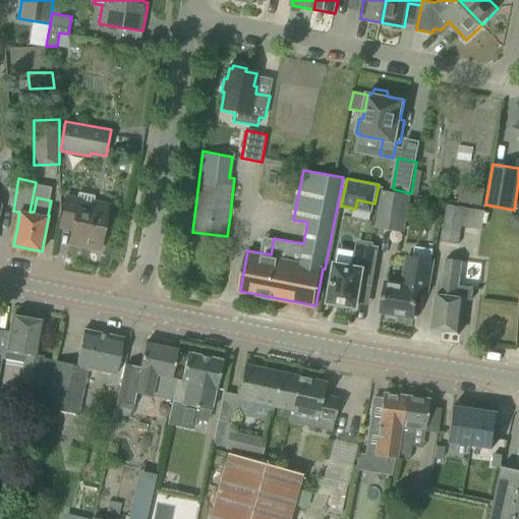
[(395,189),(393,188),(392,190),(384,189),(378,225),(404,230),(411,193),(395,189)]
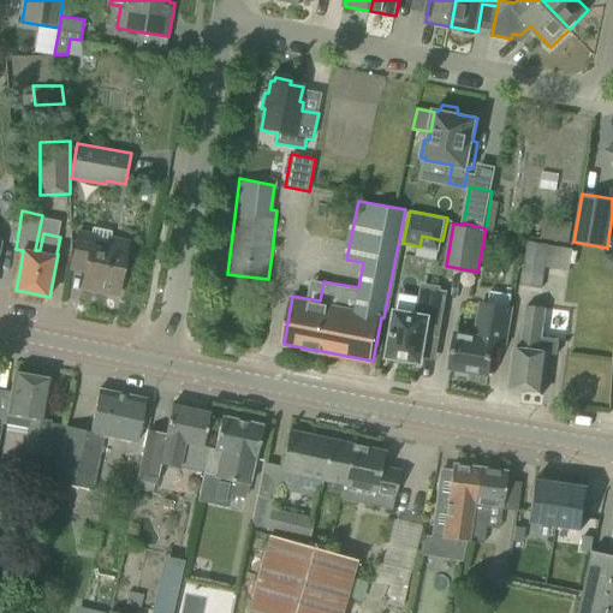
[(87,269),(83,286),(119,293),(129,240),(113,238),(114,231),(94,226),(93,231),(81,228),(72,266),(87,269)]
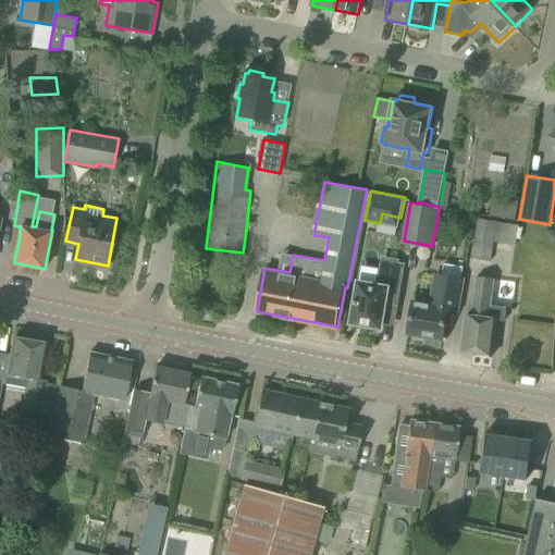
[(472,257),(492,260),(495,242),(516,245),(520,223),(479,217),(472,257)]
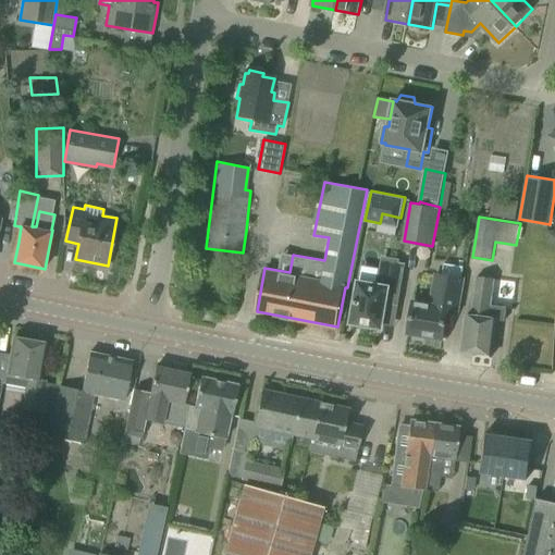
[(409,332),(444,337),(448,308),(459,309),(465,276),(463,276),(465,266),(445,262),(443,273),(435,272),(430,301),(415,299),(409,332)]
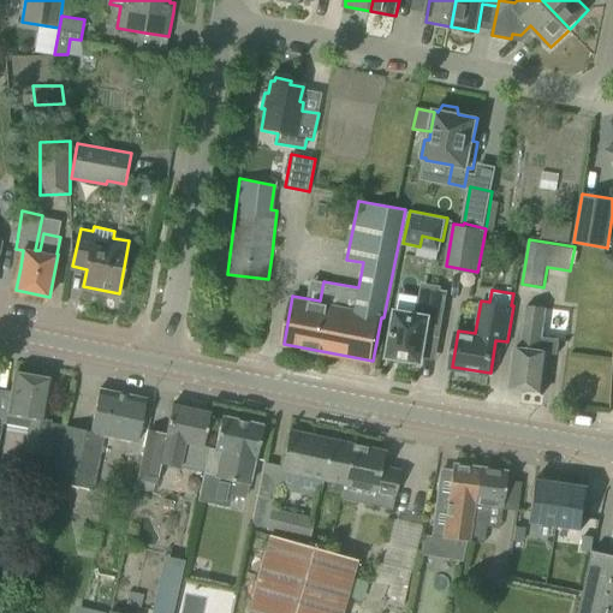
[(390,356),(406,358),(408,355),(423,357),(429,325),(442,326),(447,296),(432,293),(426,314),(397,309),(390,356)]
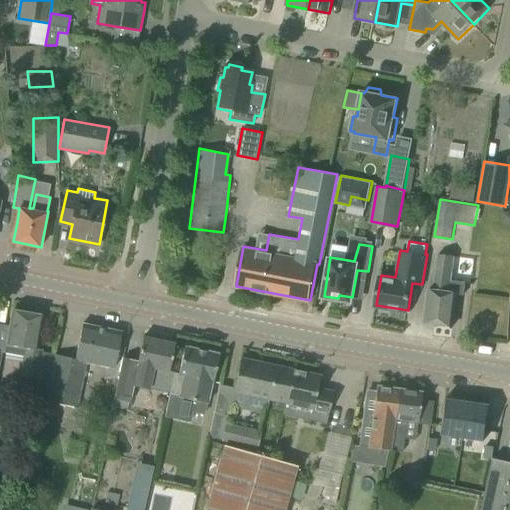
[(426,322),(454,325),(458,293),(465,294),(466,281),(452,280),(455,255),(439,253),(433,288),(430,288),(426,322)]
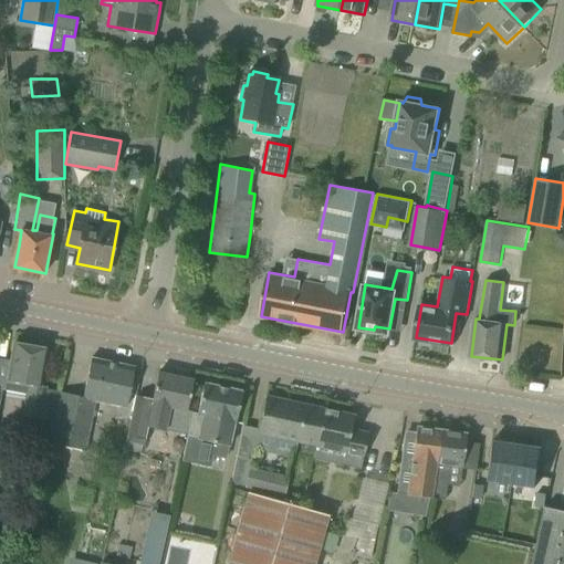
[(9,375),(7,389),(25,393),(22,416),(42,419),(49,385),(41,384),(44,369),(48,347),(16,342),(12,359),(9,375)]
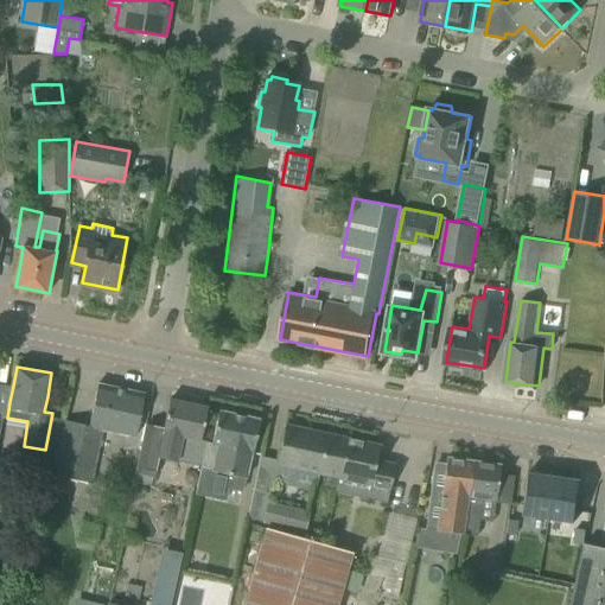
[(53,473),(93,482),(103,431),(137,437),(146,393),(99,383),(90,424),(65,419),(53,473)]
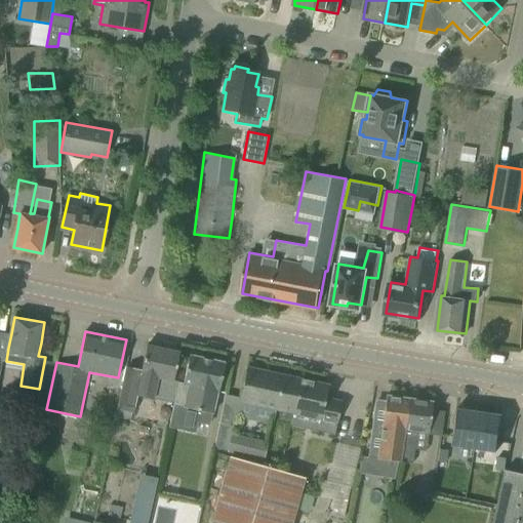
[(117,409),(134,411),(137,395),(154,398),(158,377),(174,380),(180,352),(148,345),(143,368),(126,365),(117,409)]
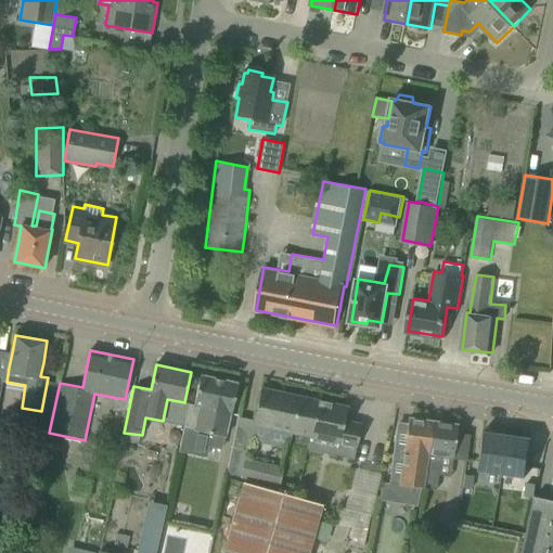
[(195,429),(226,436),(231,413),(232,413),(239,383),(202,374),(195,403),(190,402),(184,425),(195,427),(195,429)]
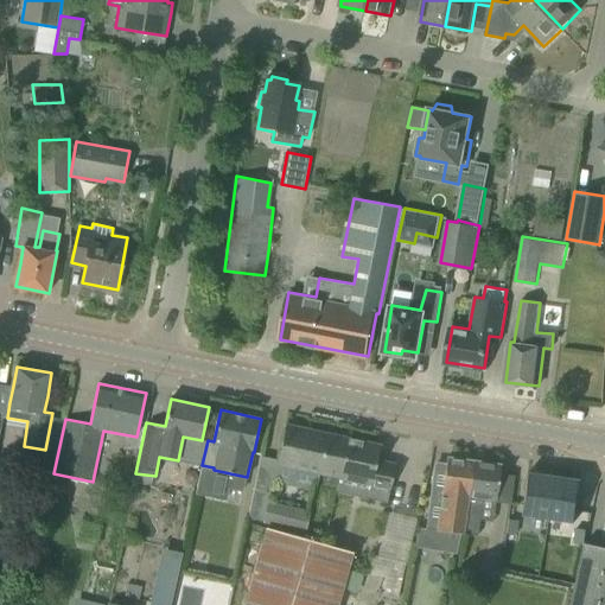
[(278,464),(341,477),(349,438),(286,424),(278,464)]
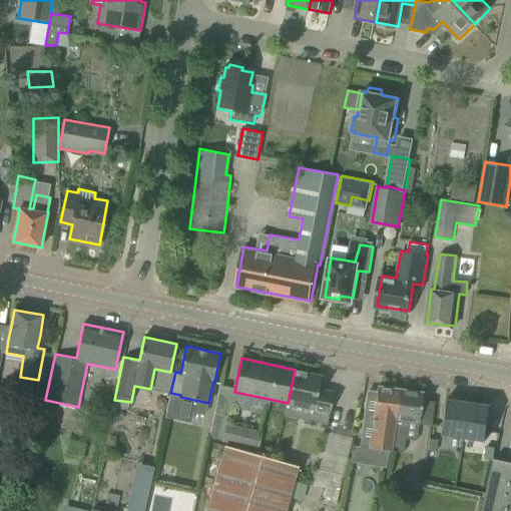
[(295,370),(288,403),(286,415),(328,424),(335,391),(319,388),(322,375),(295,370)]
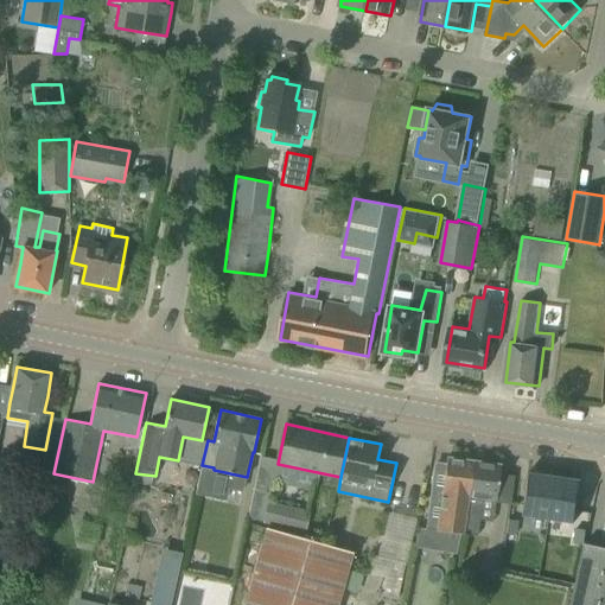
[(420,527),(416,545),(457,552),(462,532),(465,533),(473,460),(447,457),(447,463),(437,462),(428,528),(420,527)]
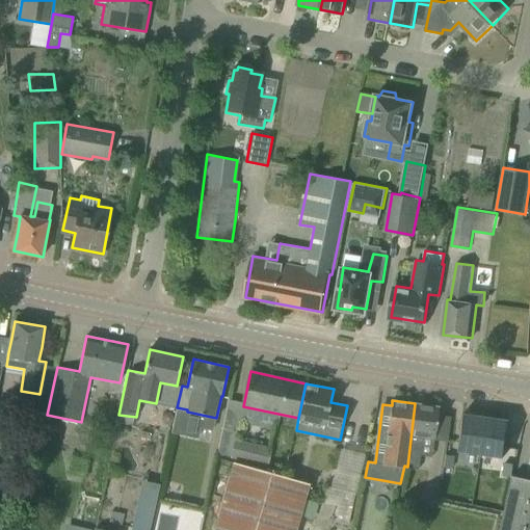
[(415,403),(407,467),(419,468),(424,435),(433,436),(435,436),(440,406),(440,405),(439,405),(439,406),(416,403),(415,403)]
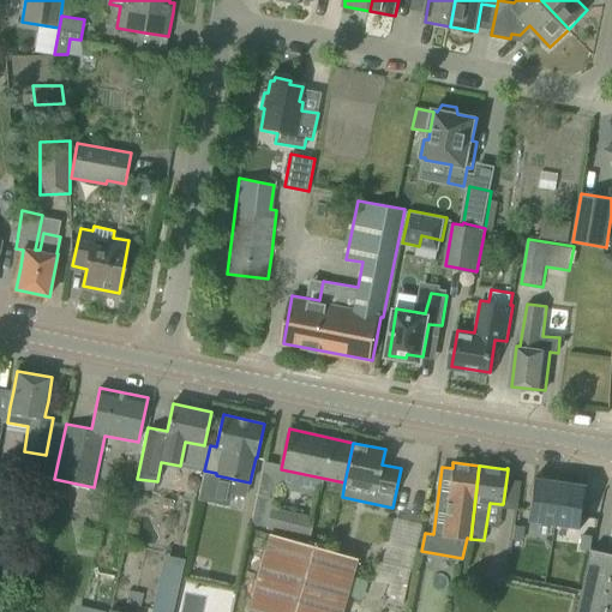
[(537,478),(531,520),(557,525),(563,481),(537,478)]
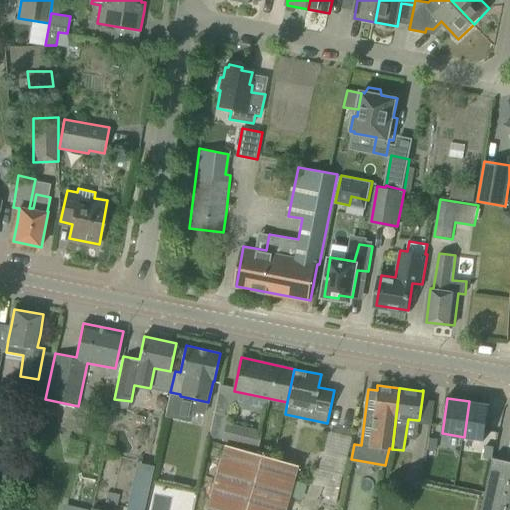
[(469,401),(464,437),(486,440),(491,404),(469,401)]
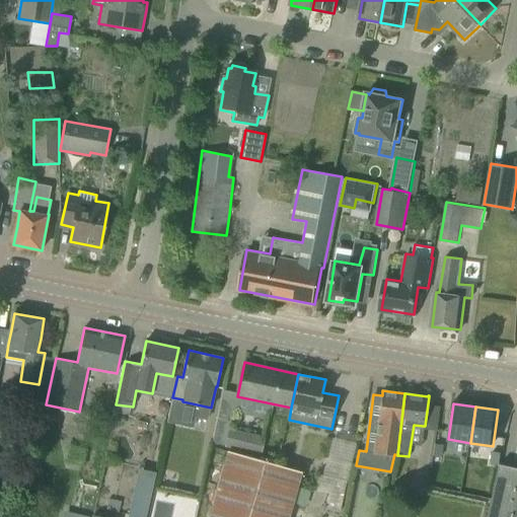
[(227,445),(264,452),(267,437),(230,429),(227,445)]
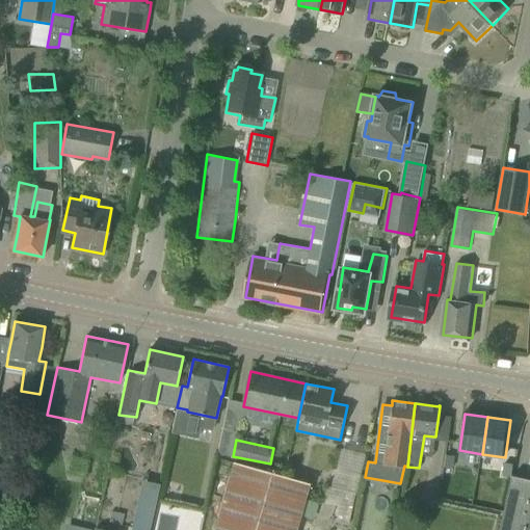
[(445,467),(453,468),(454,455),(446,454),(445,467)]
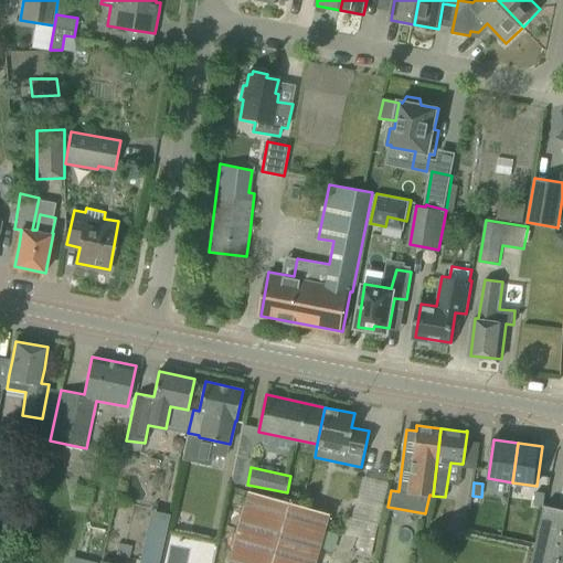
[(227,562),(315,562),(329,512),(248,490),(227,562)]
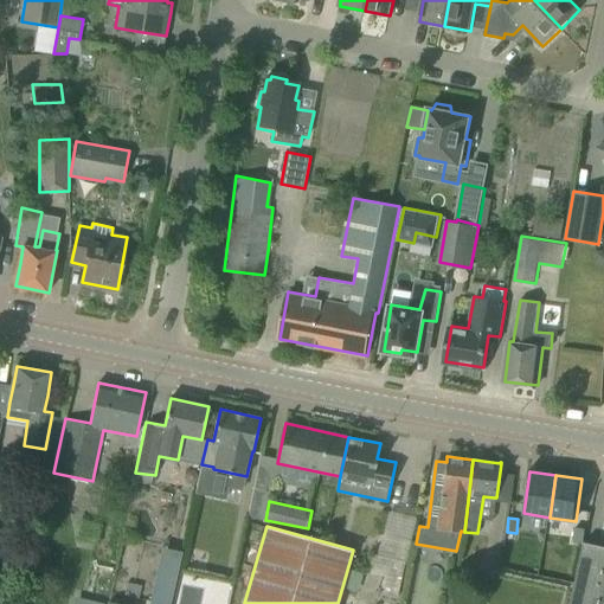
[(584,543),(585,527),(577,526),(574,541),(584,543)]
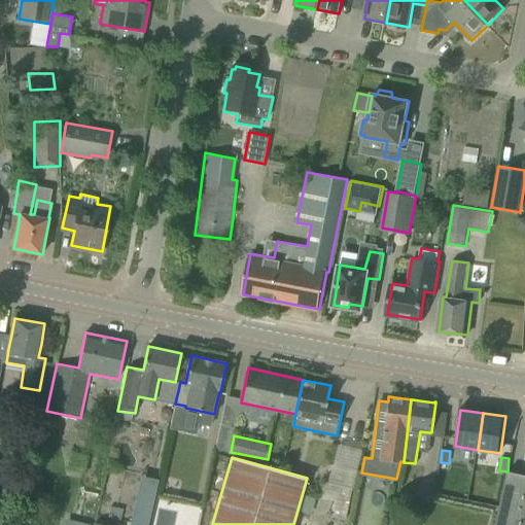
[(496,524),(524,524),(524,475),(509,470),(496,524)]
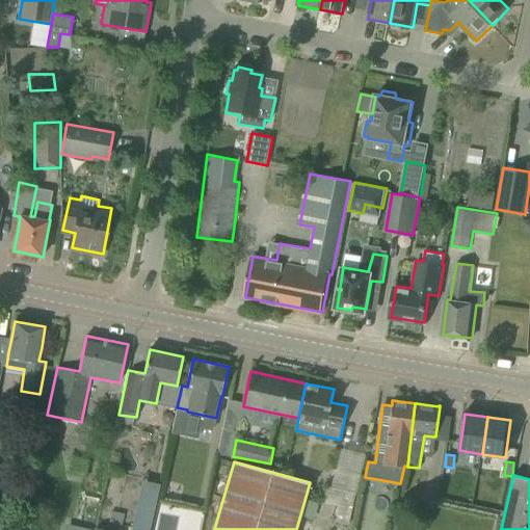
[(143,481),(137,510),(154,514),(161,485),(143,481)]
